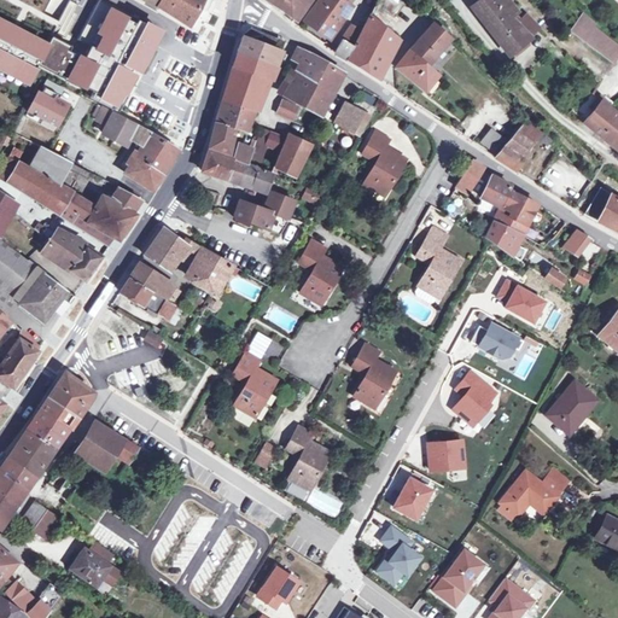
[(138,19),(99,0),(80,40),(94,47),(87,62),(68,51),(70,46),(57,39),(53,47),(0,19),(0,66),(30,83),(41,62),(124,104),(143,68),(147,70),(167,30),(139,16),(138,19)]
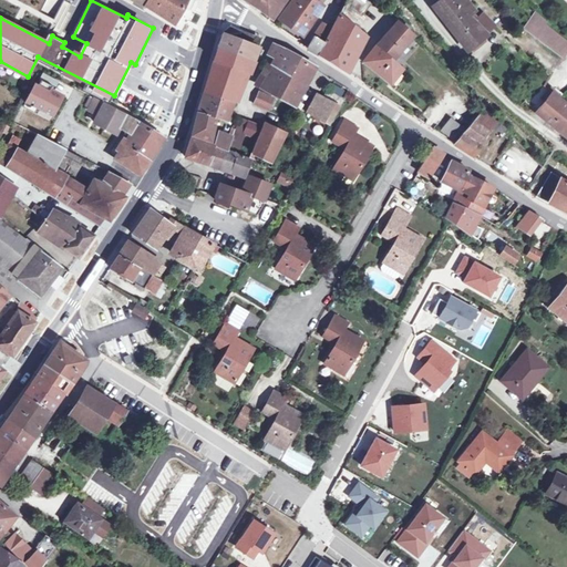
[(145,0),(144,3),(174,24),(178,12),(185,0),(145,0)]
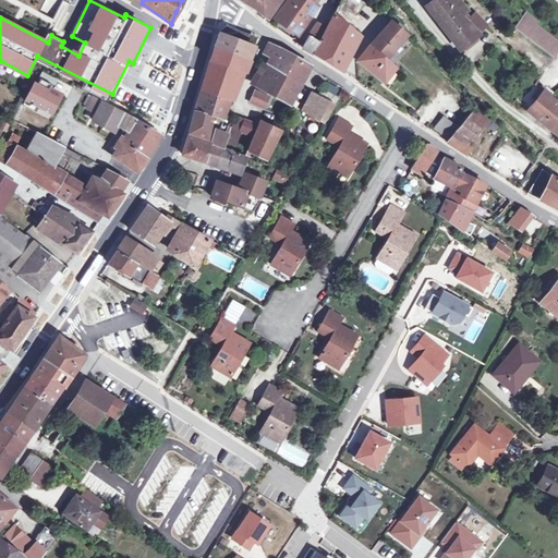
[(240,0),(251,7),(267,20),(280,0),(240,0)]
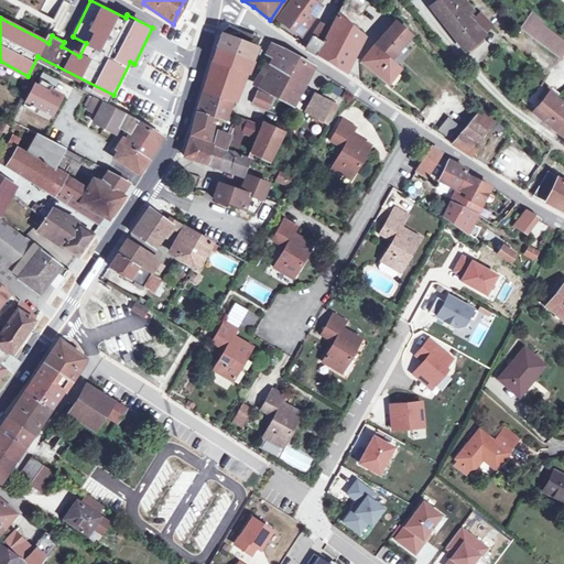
[(291,0),(278,18),(301,34),(320,7),(316,4),(308,0),(291,0)]
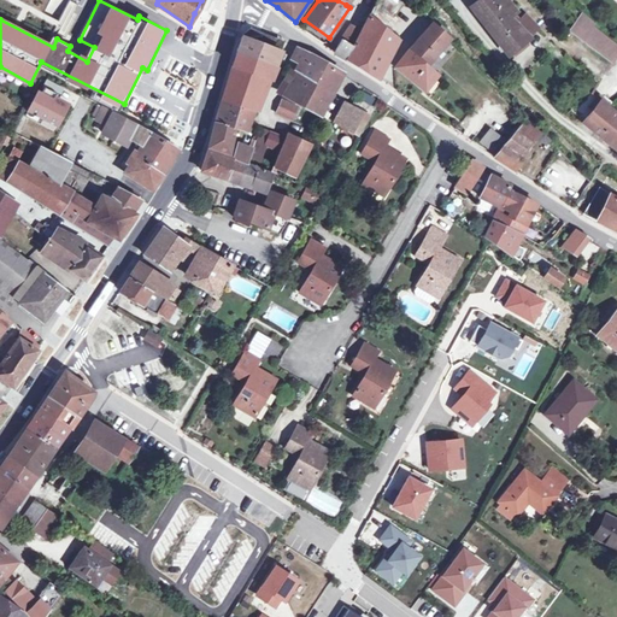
[(346,59),(376,80),(397,41),(388,33),(397,19),(394,17),(404,5),(398,0),(375,0),(352,46),(346,59)]
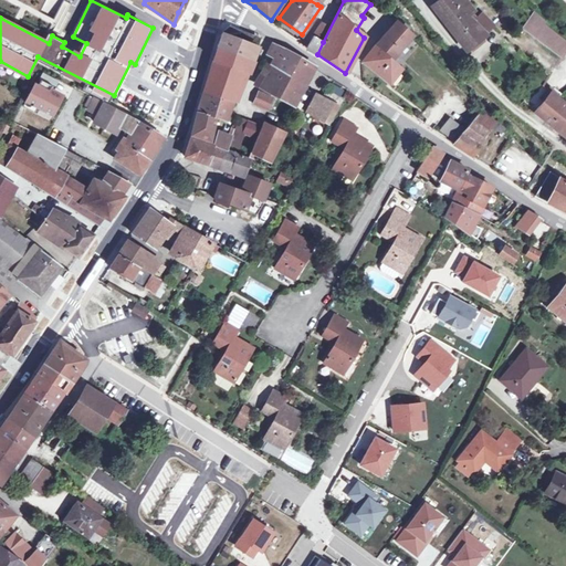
[(438,0),(430,7),(432,10),(439,19),(440,18),(446,24),(444,25),(453,37),(471,22),(467,16),(471,11),(462,0),(438,0)]
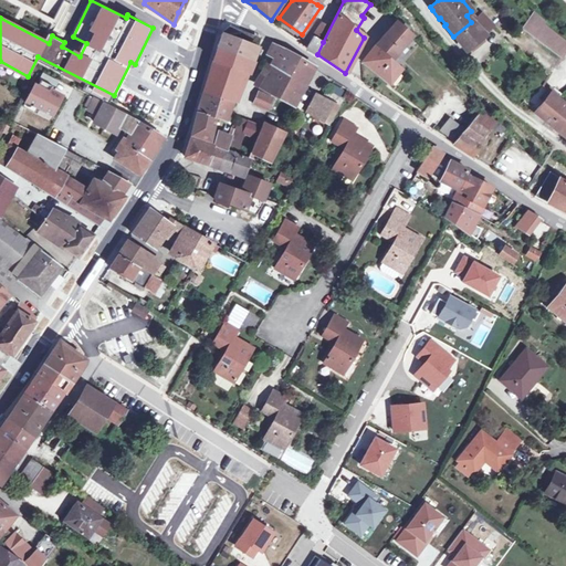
[(480,16),(471,22),(453,37),(463,50),(483,34),(491,25),(480,16)]
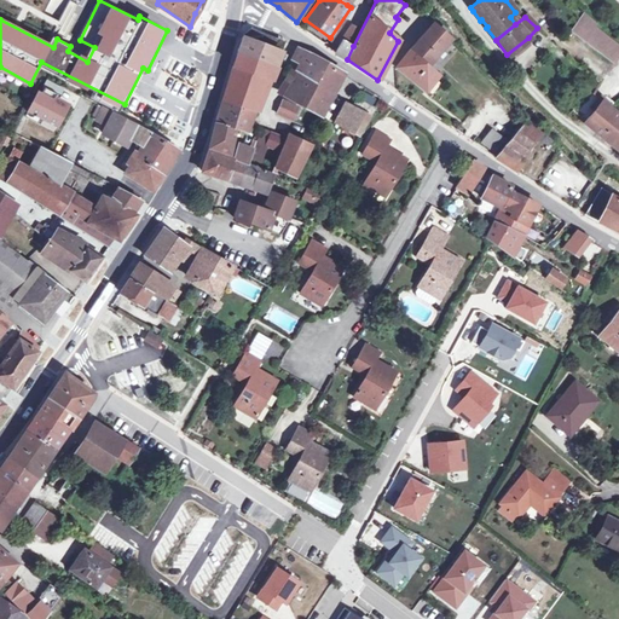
[(567,34),(613,64),(618,55),(618,47),(577,19),(567,34)]
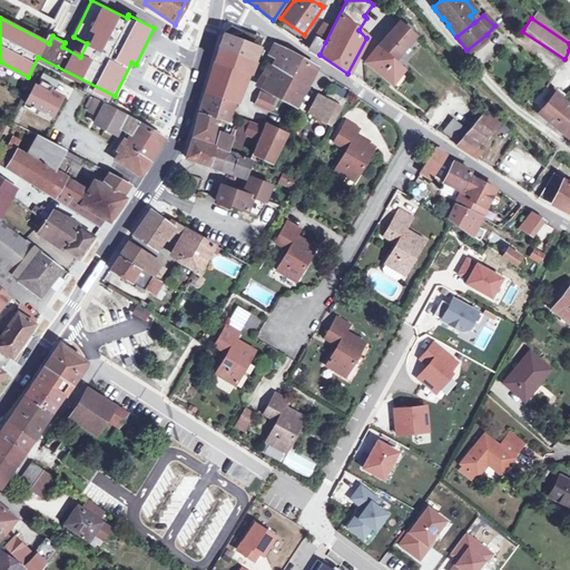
[(386,35),(379,45),(377,47),(394,61),(415,37),(410,31),(412,29),(405,23),(404,26),(400,21),(386,35)]
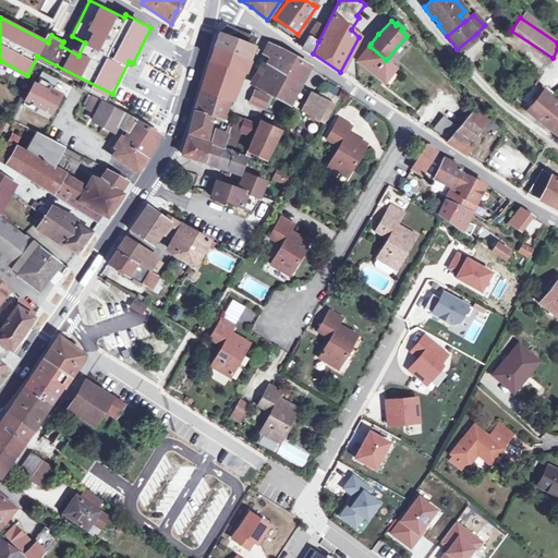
[(221,31),(254,43),(257,36),(226,26),(221,31)]
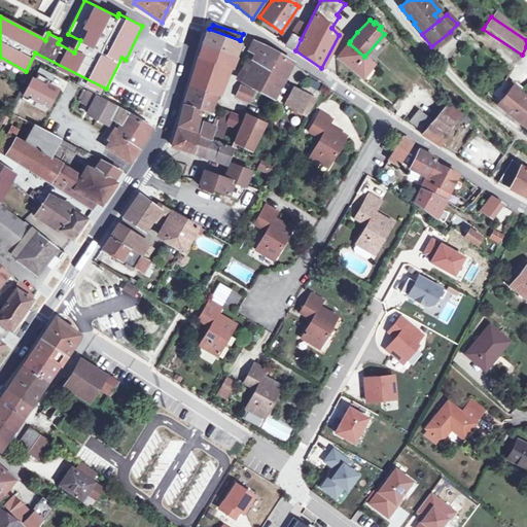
[(209,29),(203,42),(238,56),(243,42),(240,40),(209,29)]
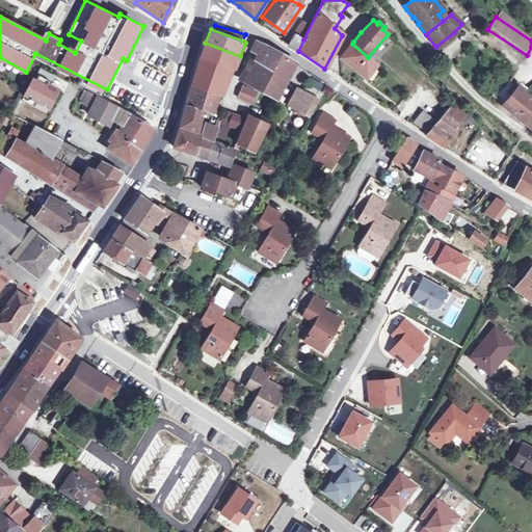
[(293,34),(287,45),(297,52),(298,51),(303,40),(293,34)]
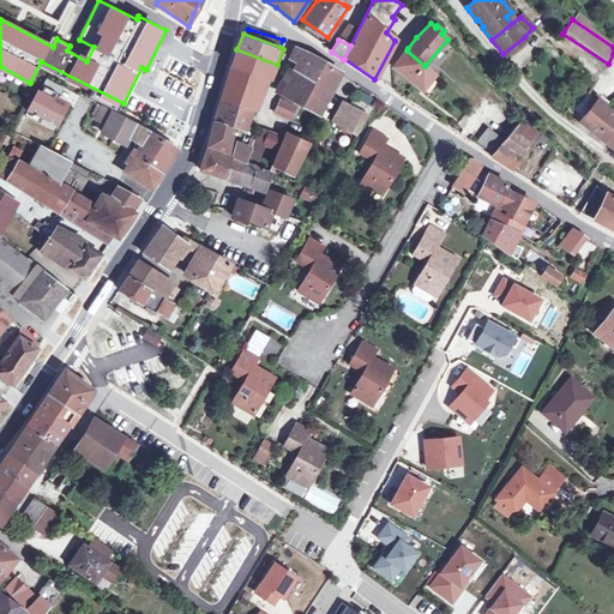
[(277,65),(236,49),(230,65),(271,79),(274,80),(277,65)]
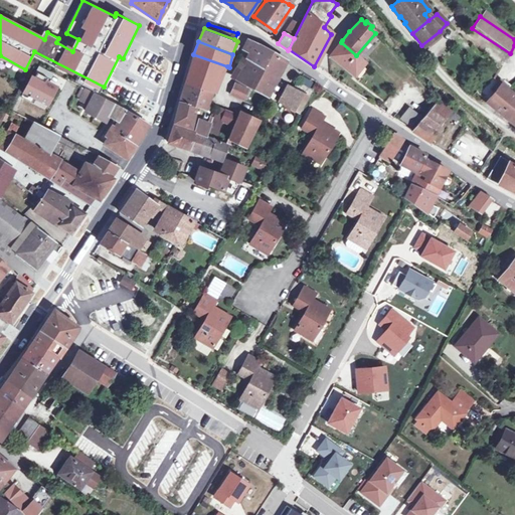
[(243,49),(253,53),(259,46),(248,41),(243,49)]
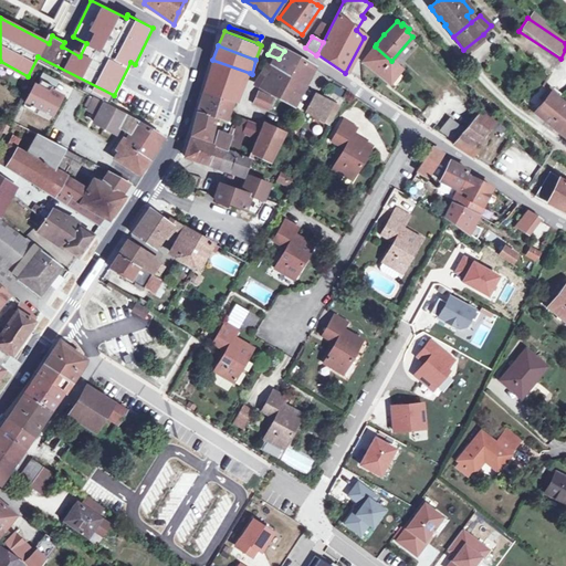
[(389,83),(400,69),(391,61),(375,46),(363,61),(389,83)]
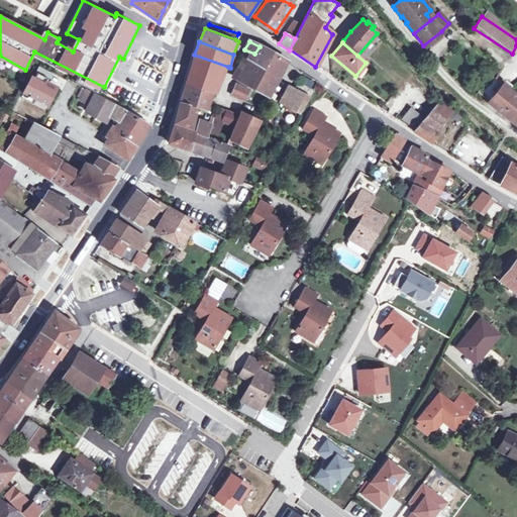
[(266,98),(285,62),(272,54),(260,46),(254,54),(249,62),(237,81),(252,89),(253,90),(266,98)]
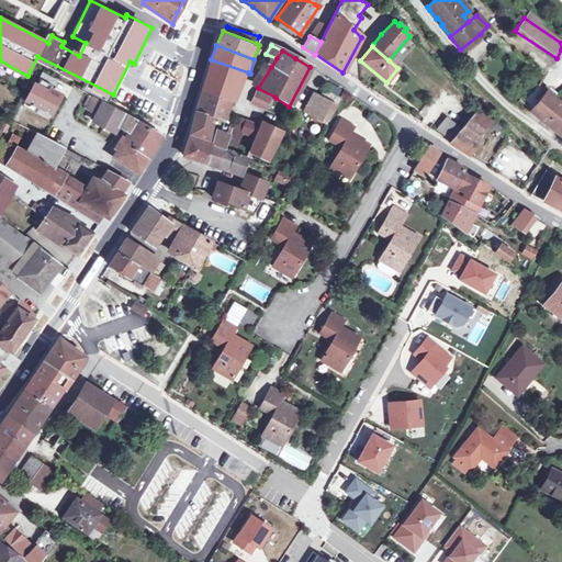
[(248,72),(211,59),(205,77),(242,87),(248,72)]
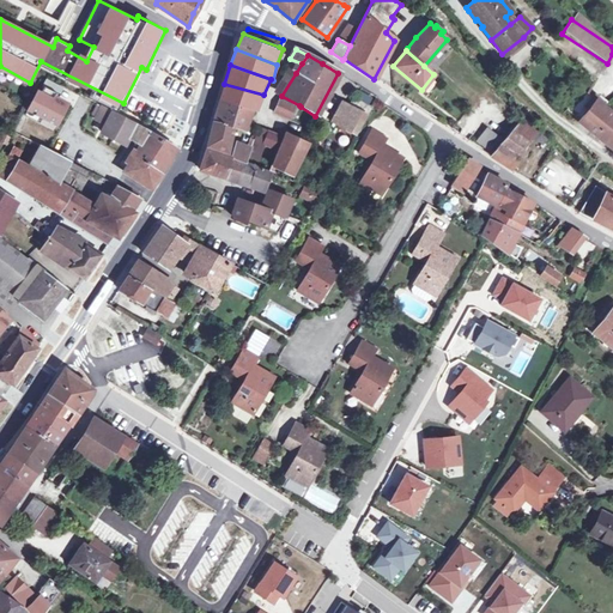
[(48,79),(43,86),(56,92),(60,85),(48,79)]
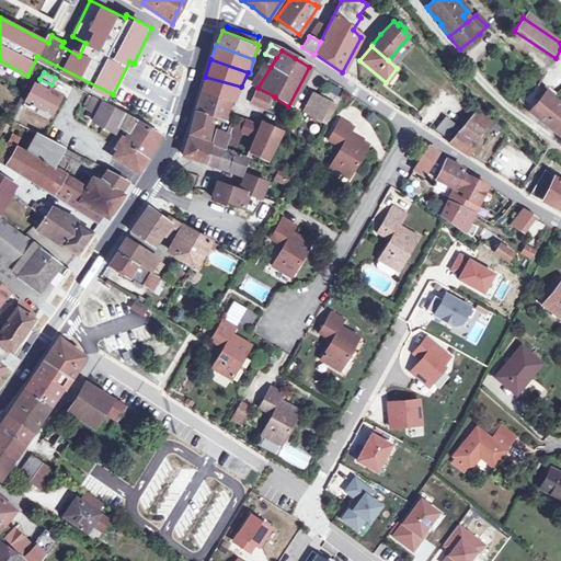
[(241,87),(205,77),(201,91),(220,96),(233,101),(237,102),(241,87)]
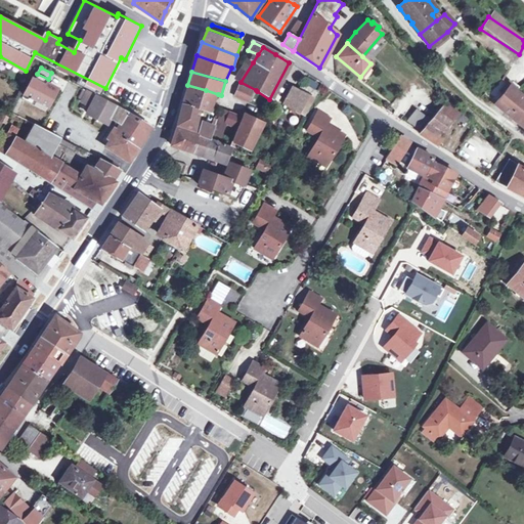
[(37,74),(27,93),(38,99),(38,98),(46,103),(54,88),(46,84),(48,79),(37,74)]
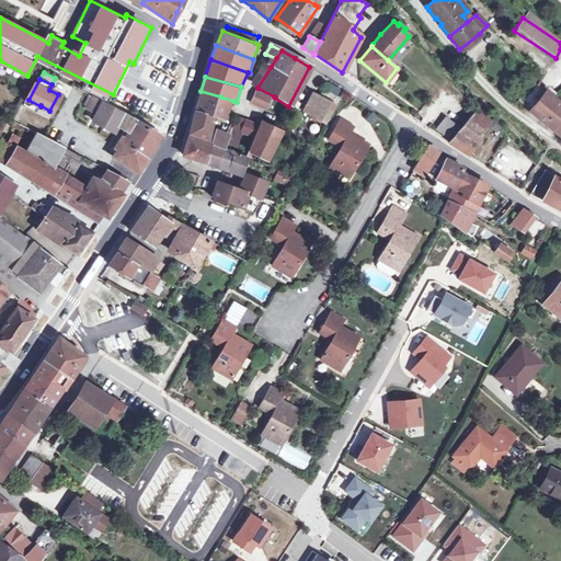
[(539,81),(537,83),(551,96),(553,94),(539,81)]
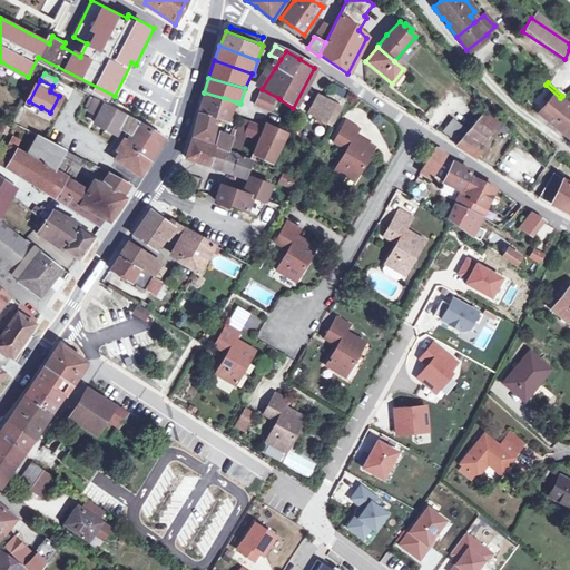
[(569,107),(560,98),(546,85),(529,102),(537,111),(566,137),(569,131),(569,107)]
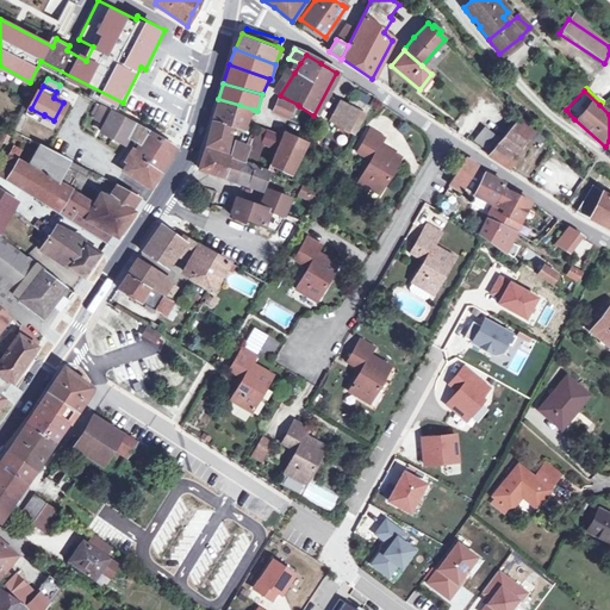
[(330,120),(332,122),(354,134),(369,107),(352,97),(347,105),(344,103),(335,111),(330,120)]
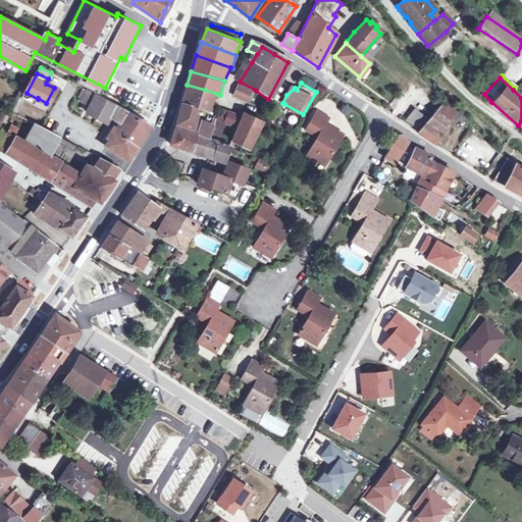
[(205,90),(187,85),(183,102),(202,108),(211,111),(217,94),(205,90)]
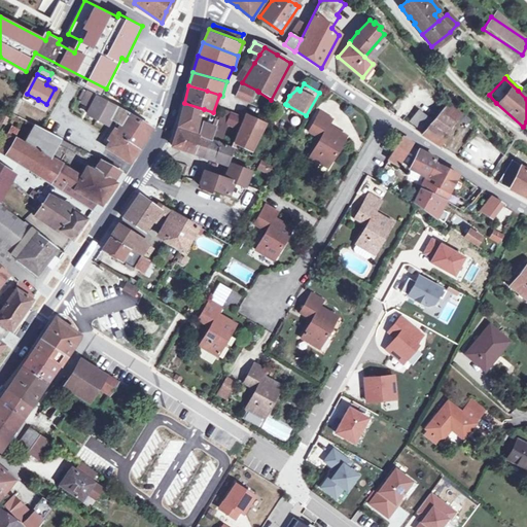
[(252,92),(240,86),(236,96),(248,102),(252,92)]
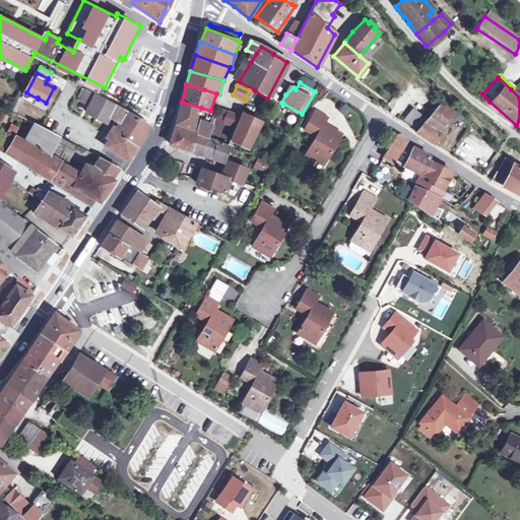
[(109,115),(116,120),(123,109),(117,105),(116,107),(85,89),(80,100),(89,105),(85,112),(105,122),(109,115)]
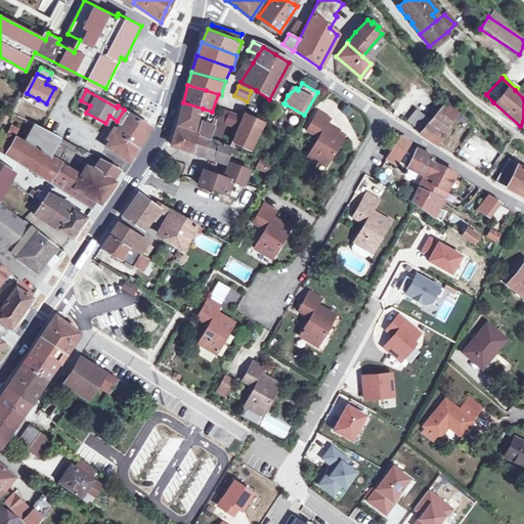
[(427,122),(442,133),(457,111),(446,99),(427,122)]
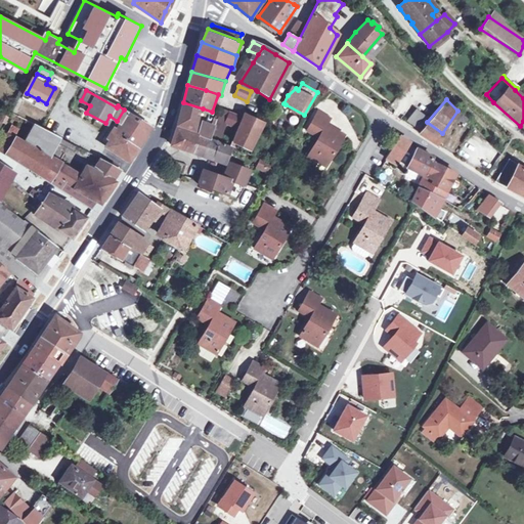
[(195,130),(203,108),(183,102),(177,124),(195,130)]
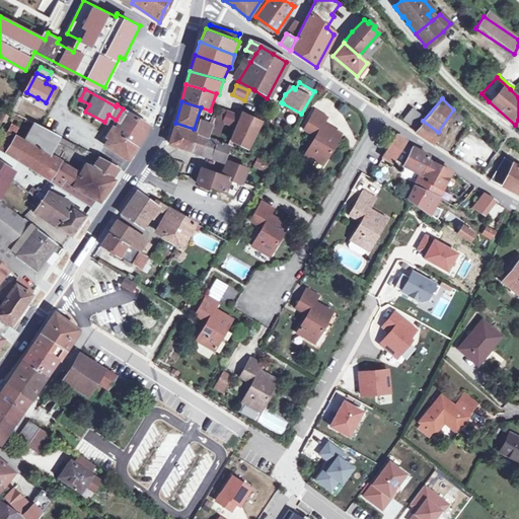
[(417,102),(412,108),(424,118),(429,112),(417,102)]
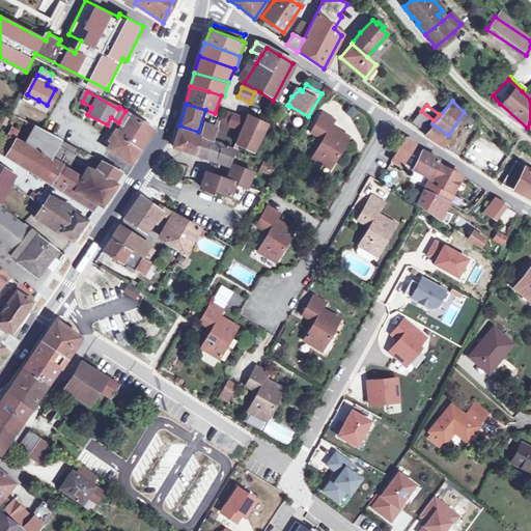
[(117,122),(122,126),(129,114),(130,113),(126,111),(118,122),(117,122)]
